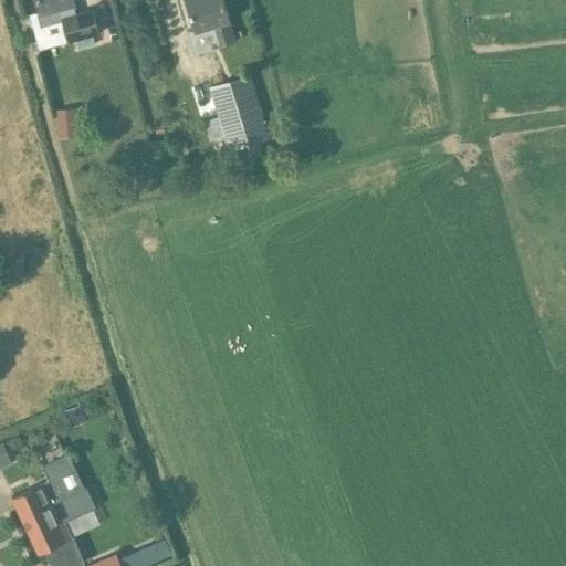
[(38,0),(41,10),(30,13),(40,49),(67,41),(67,42),(75,40),(77,49),(95,44),(93,35),(101,33),(93,9),(76,13),(73,0),(38,0)]
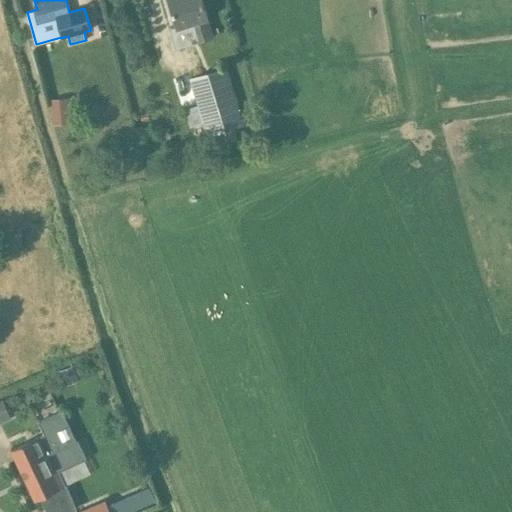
[(208,17),(202,0),(168,0),(177,26),(191,22),(197,41),(213,37),(207,18),(208,17)]
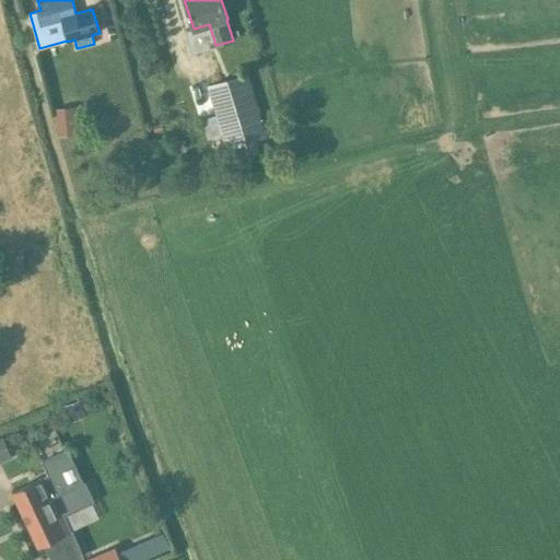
[(222,133),(228,149),(267,137),(247,73),(207,85),(216,113),(200,117),(207,138),(222,133)]
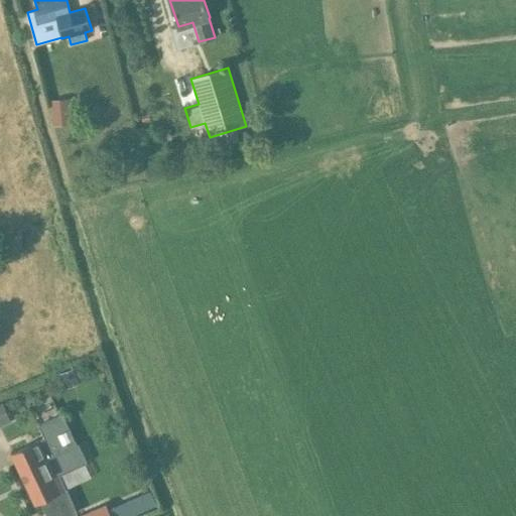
[(66,97),(52,98),(56,124),(69,122),(66,97)]
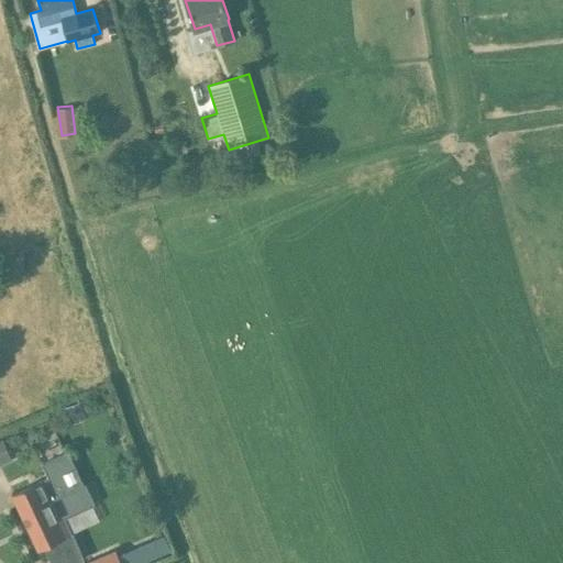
[(72,422),(89,415),(84,400),(65,408),(72,422)]
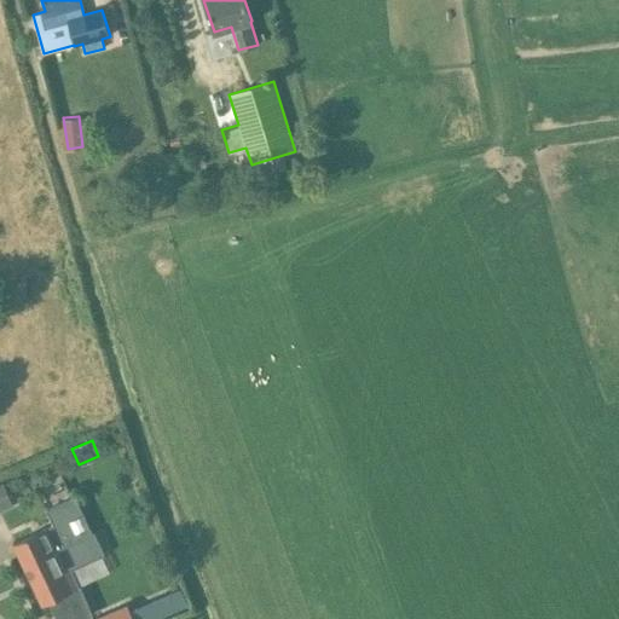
[(0,510),(13,505),(4,484),(0,484),(0,510)]
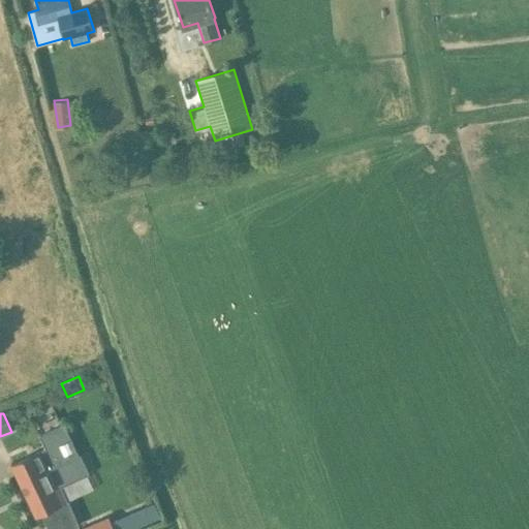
[(40,435),(45,447),(12,464),(21,483),(79,455),(64,424),(40,435)]
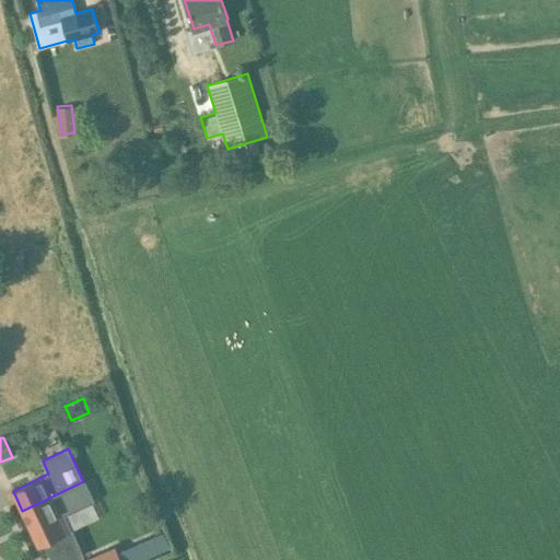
[(83,481),(22,511),(39,546),(45,544),(51,559),(72,559),(78,558),(67,533),(70,531),(63,515),(94,501),(84,480),(83,481)]
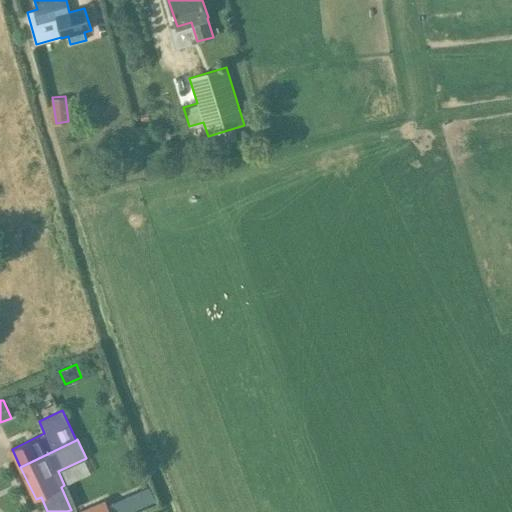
[(78,511),(109,511),(105,500),(78,511)]
